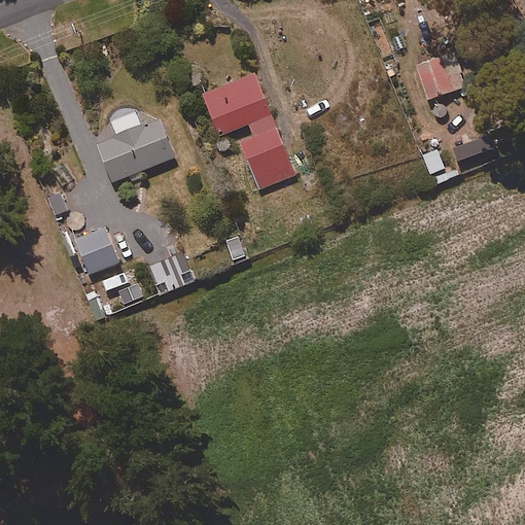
[(464,88),(455,55),(416,66),(425,99),(464,88)]
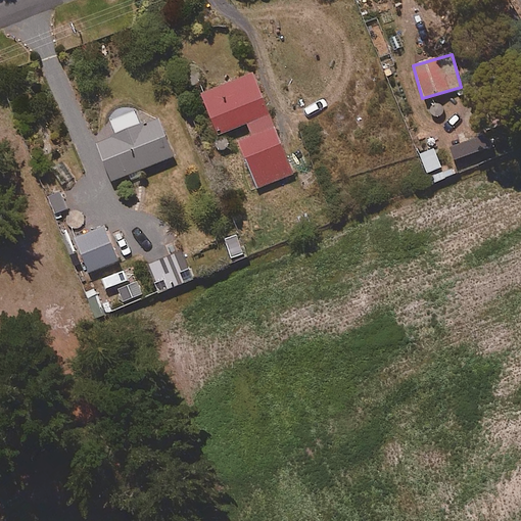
[(293,174),(253,73),(201,93),(218,135),(247,123),(252,135),(239,140),(258,188),(293,174)]
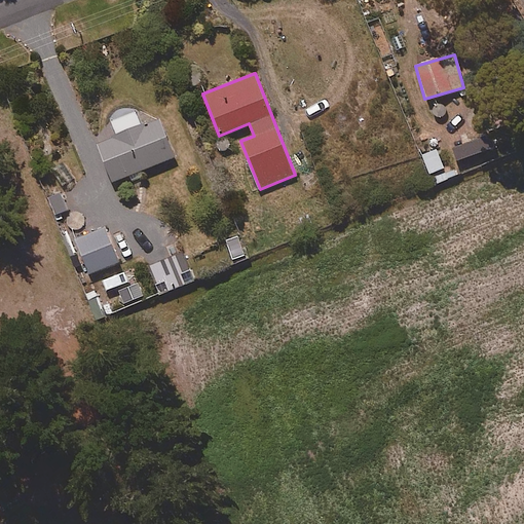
[(141,126),(136,113),(113,121),(116,132),(97,139),(112,181),(175,157),(160,119),(141,126)]
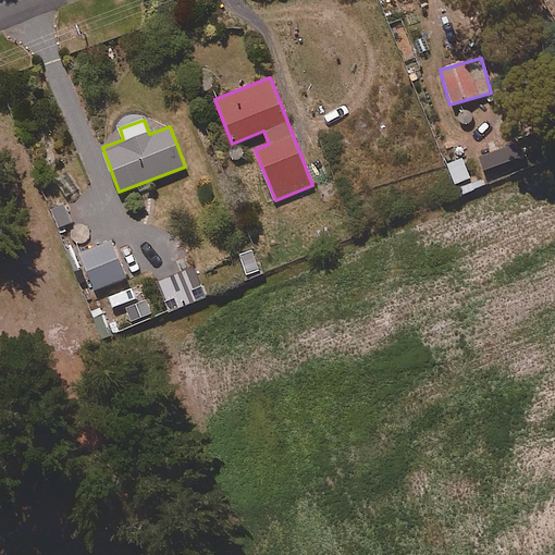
[(523,155),(519,143),(479,156),(483,169),(523,155)]
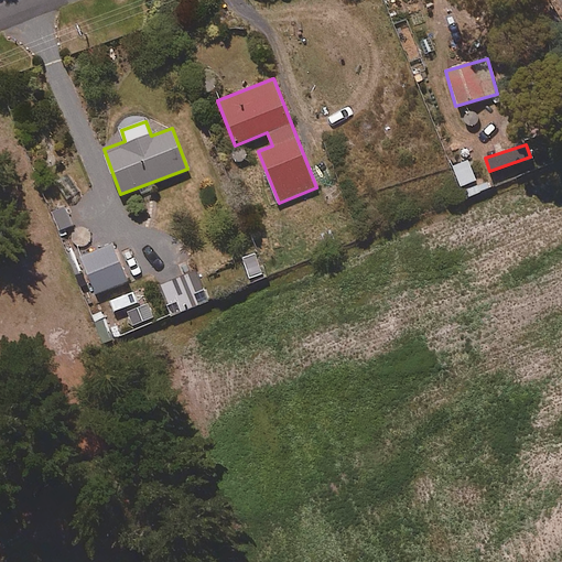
[(127,281),(112,244),(80,257),(96,293),(127,281)]
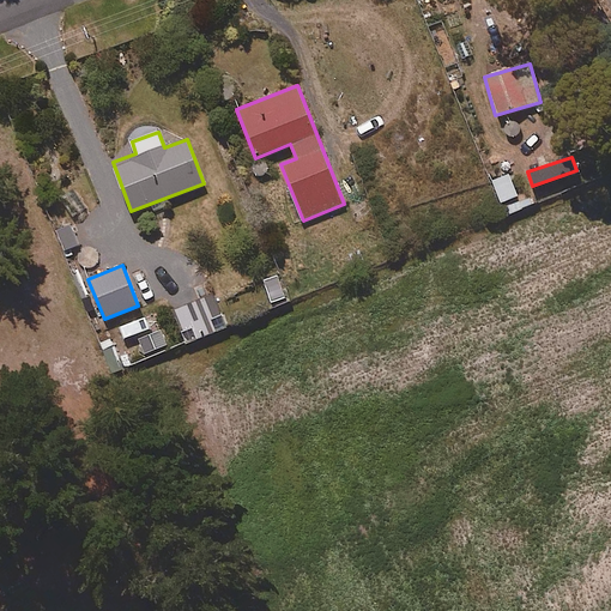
[(225,327),(213,295),(174,310),(187,343),(225,327)]
